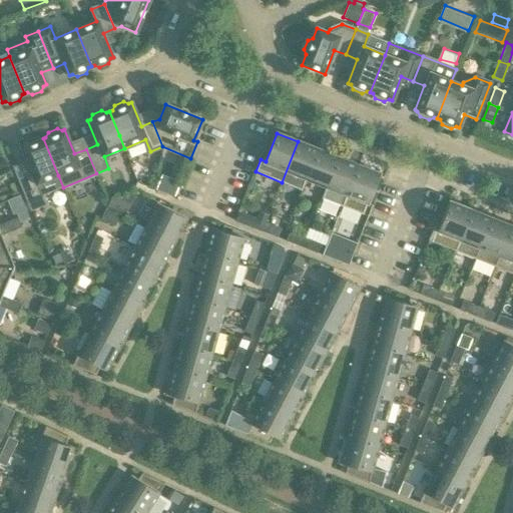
[(58,175),(43,138),(40,139),(35,137),(26,141),(23,146),(21,147),(31,171),(18,176),(32,208),(45,203),(42,195),(63,187),(58,175)]
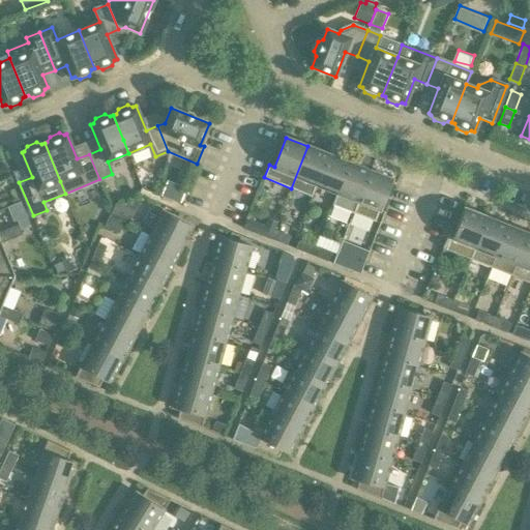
[(307,146),(291,188),(312,197),(316,185),(328,154),(307,146)]
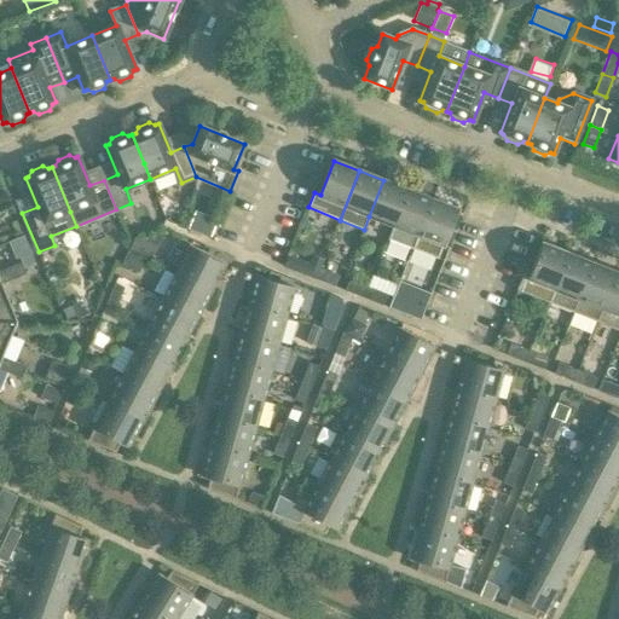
[(408,190),(383,180),(369,217),(393,226),(408,190)]
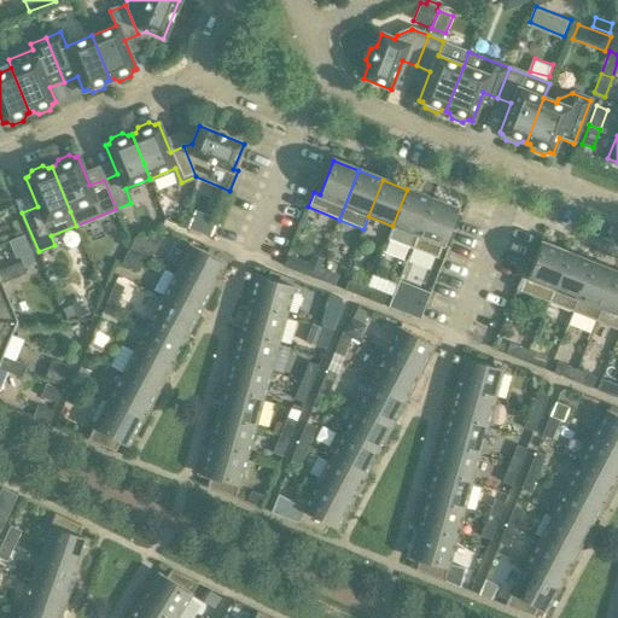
[(392,226),(394,226),(388,239),(412,249),(431,199),(407,190),(392,226)]
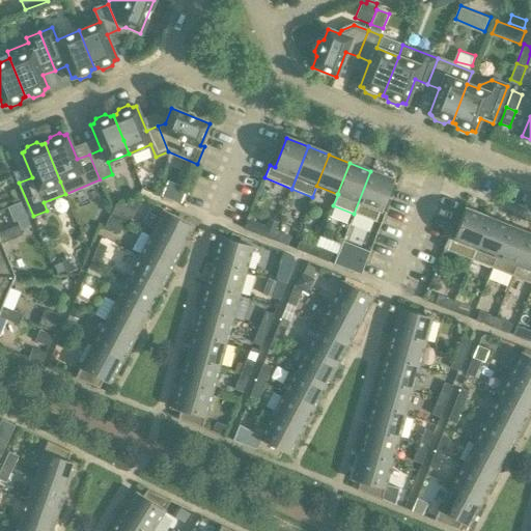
[(370,171),(354,214),(375,222),(392,179),(370,171)]
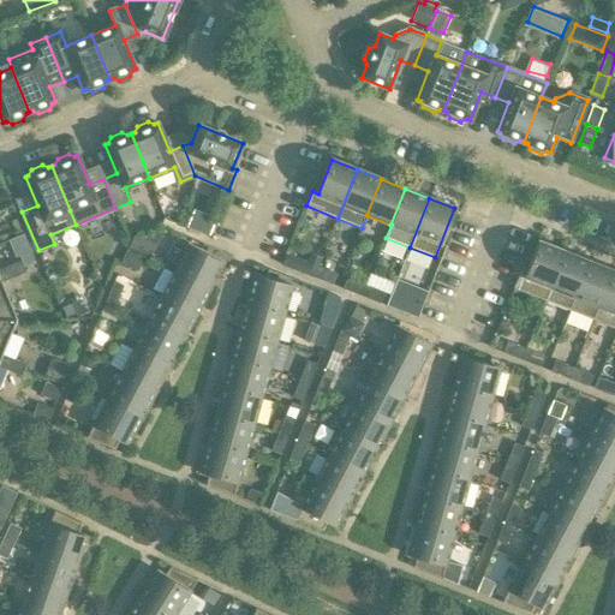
[(25,266),(39,260),(25,231),(12,237),(25,266)]
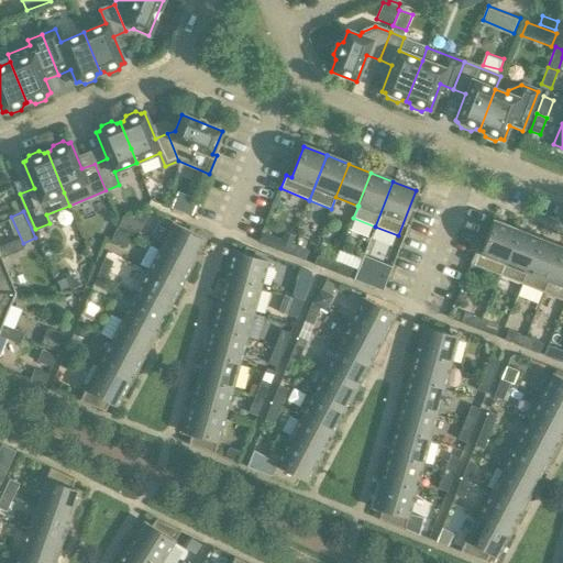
[(125,231),(132,218),(123,213),(118,228),(125,231)]
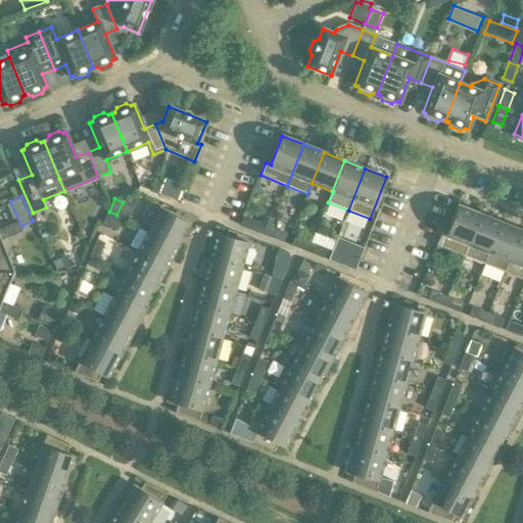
[(459,205),(447,235),(441,233),(437,245),(464,255),(480,215),(459,205)]
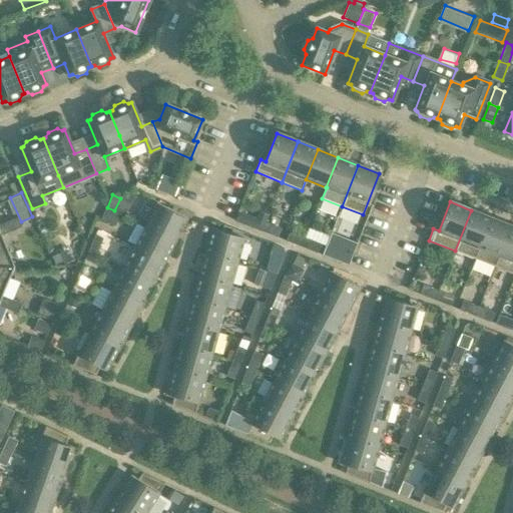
[(157,204),(145,226),(174,241),(185,219),(157,204)]
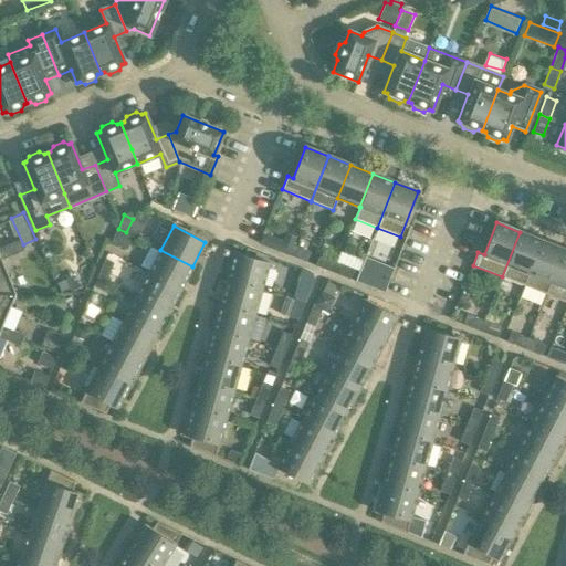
[(114,242),(127,250),(133,238),(121,230),(114,242)]
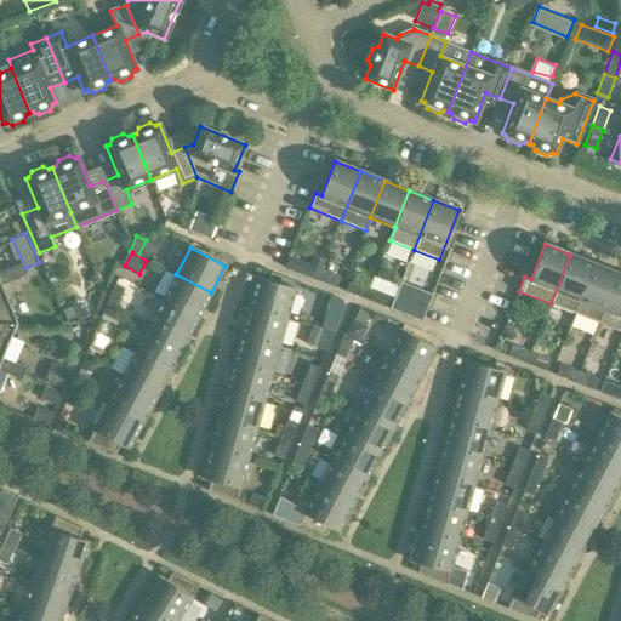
[(594,263),(570,255),(551,303),(575,313),(594,263)]
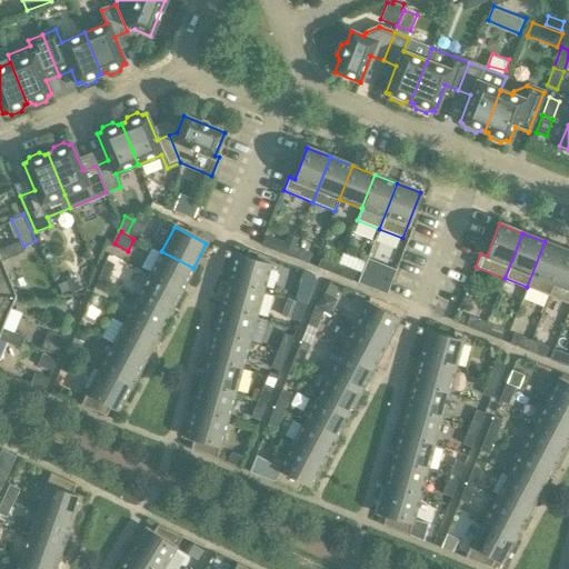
[(287,235),(285,242),(267,236),(262,246),(290,257),(295,247),(298,239),(287,235)]
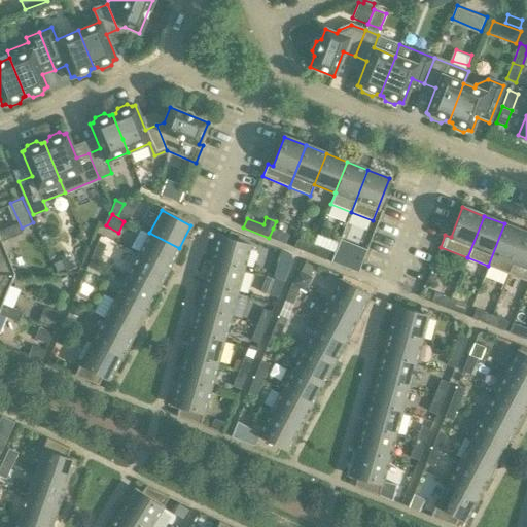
[(19,223),(9,227),(13,237),(23,233),(19,223)]
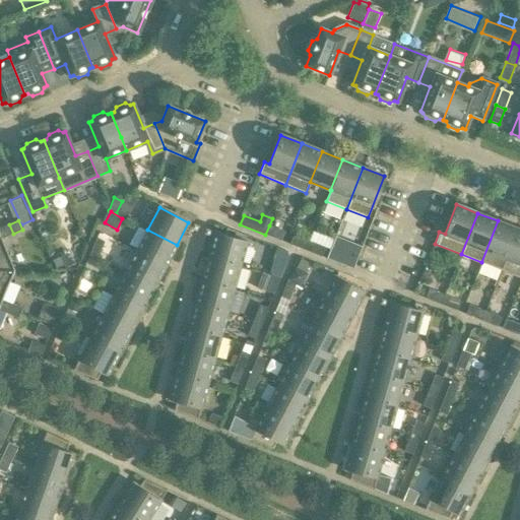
[(518,229),(498,220),(481,262),(502,270),(518,229)]
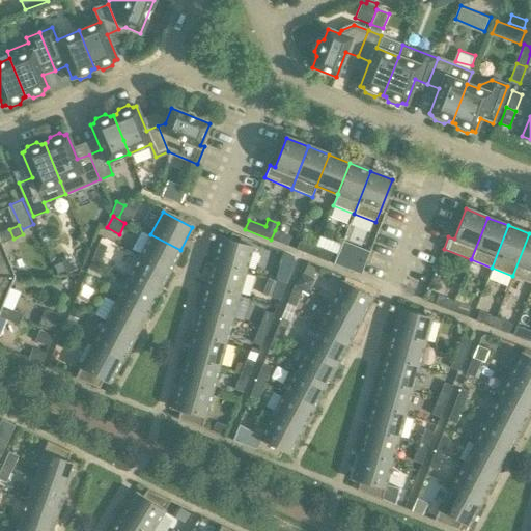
[(0,240),(1,244),(14,239),(9,229),(0,232),(0,240)]
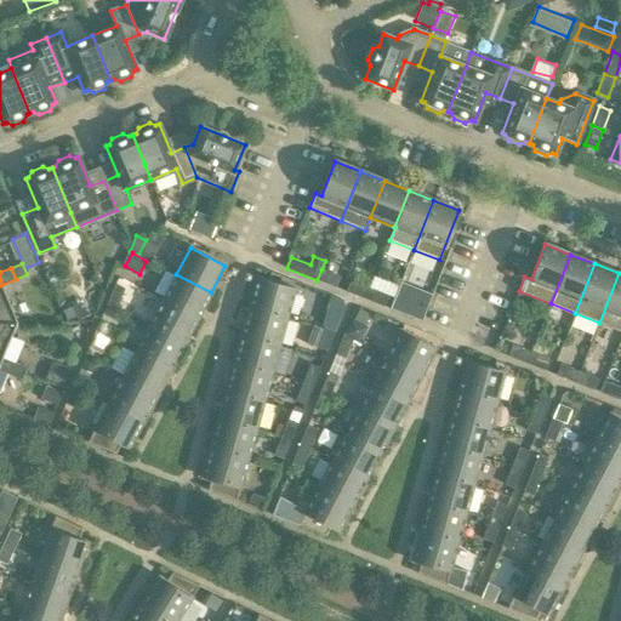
[(341,277),(322,269),(317,280),(336,288),(341,277)]
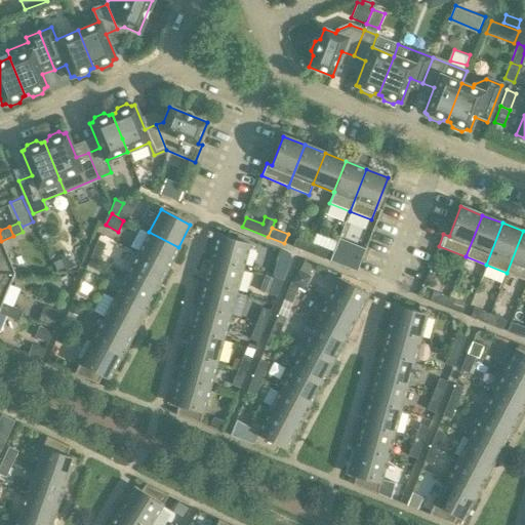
[(524,232),(523,231),(507,273),(524,280),(524,232)]
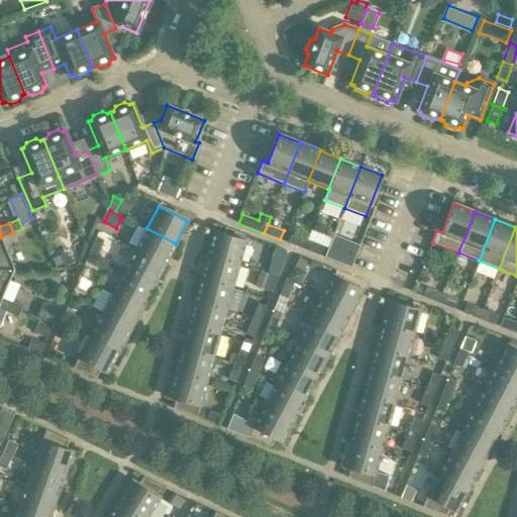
[(146,228),(135,250),(164,265),(176,243),(146,228)]
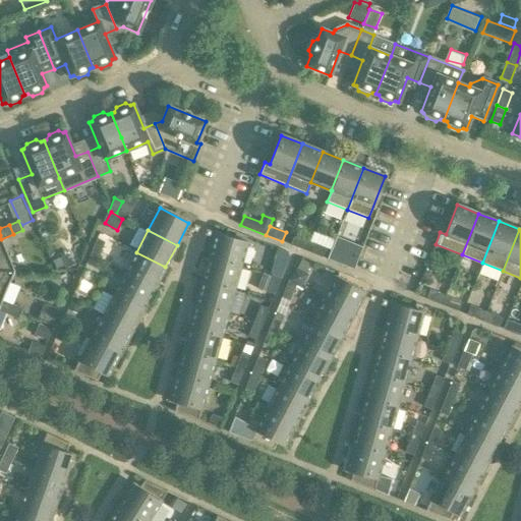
[(314,231),(312,241),(333,245),(335,235),(314,231)]
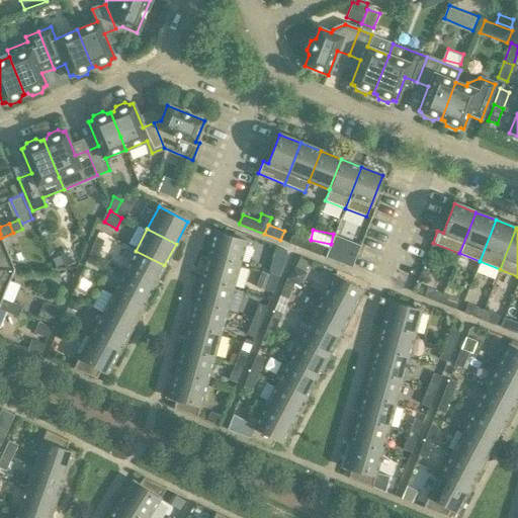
[(240,265),(246,241),(216,232),(208,257),(240,265)]
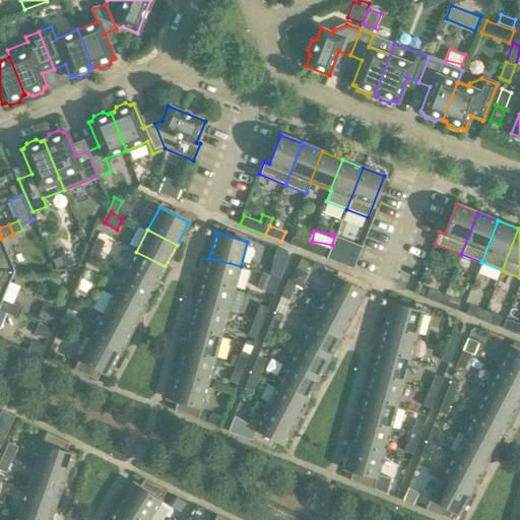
[(0,235),(0,268),(14,269),(1,239),(0,235)]
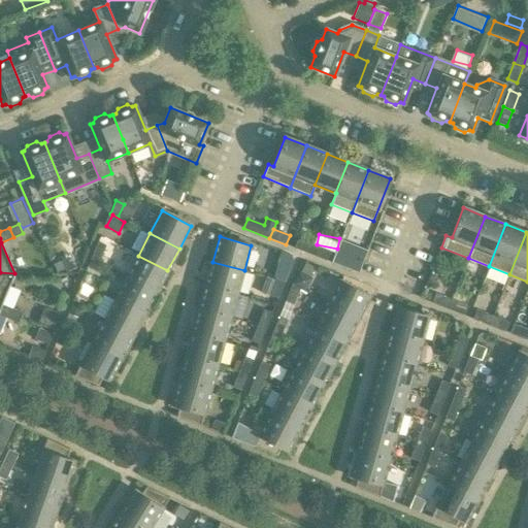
[(310,255),(315,245),(299,238),(295,249),(310,255)]
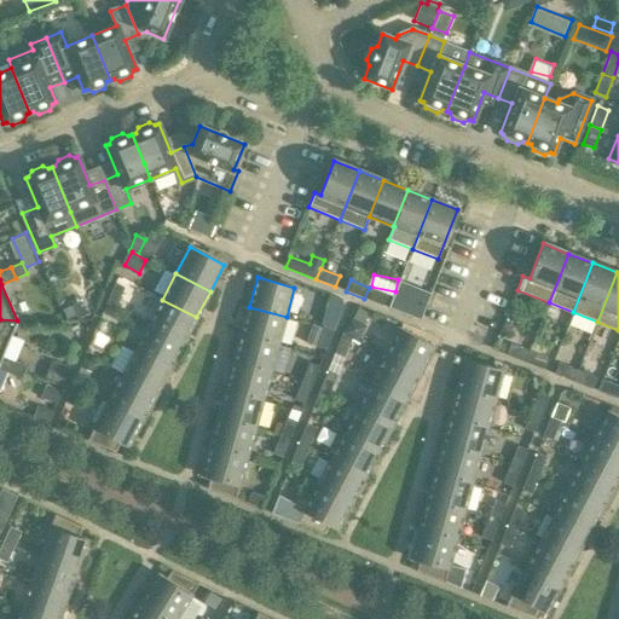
[(116,307),(125,288),(115,284),(106,302),(116,307)]
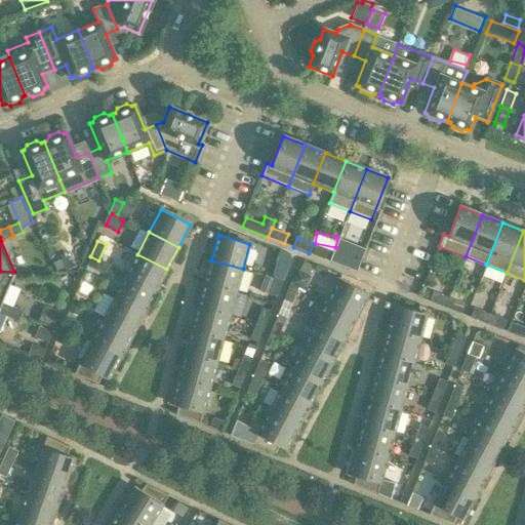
[(329,250),(313,244),(309,253),(325,259),(329,250)]
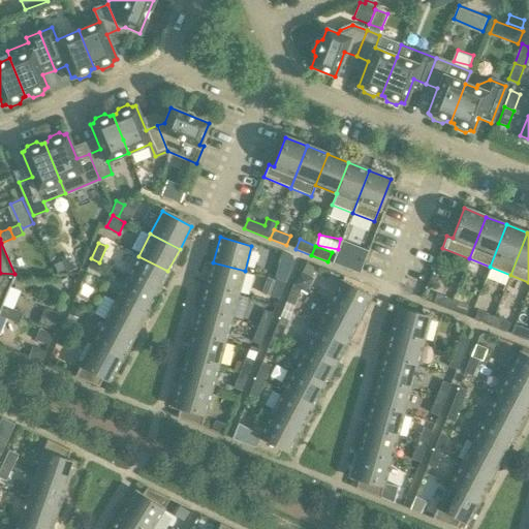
[(348,270),(352,260),(336,253),(332,263),(348,270)]
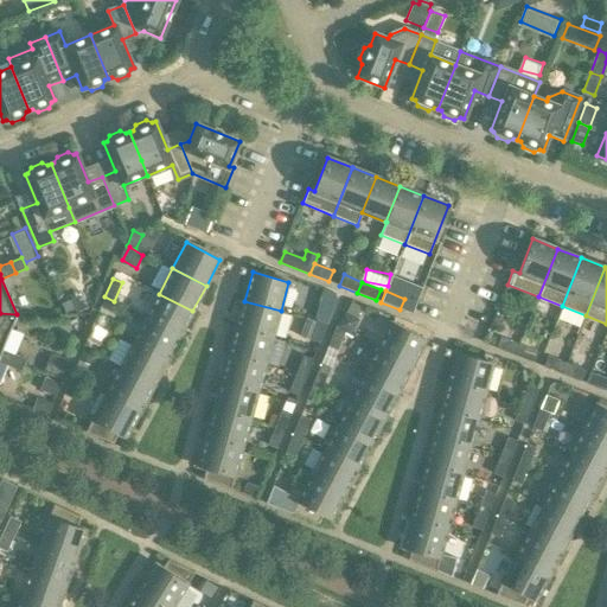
[(159,294),(146,319),(179,337),(192,311),(159,294)]
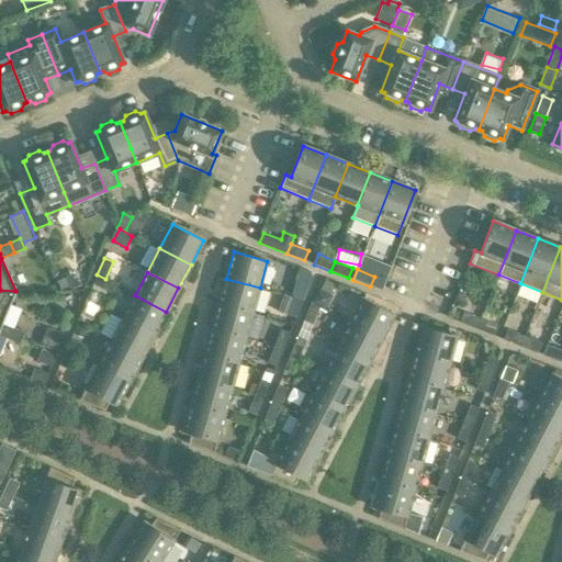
[(260,288),(226,279),(218,304),(253,314),(260,288)]
